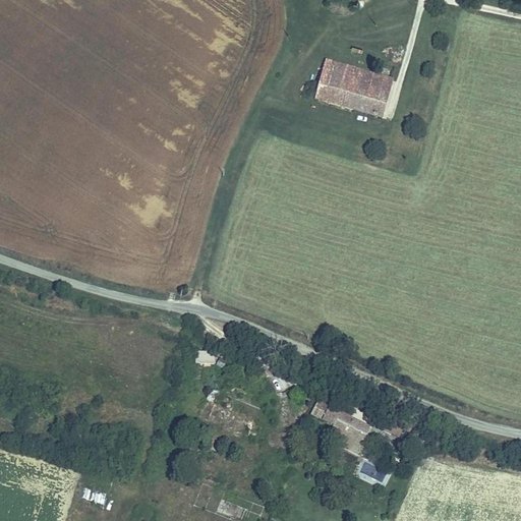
[(313,100),(381,117),(392,76),(325,58),(313,100)]
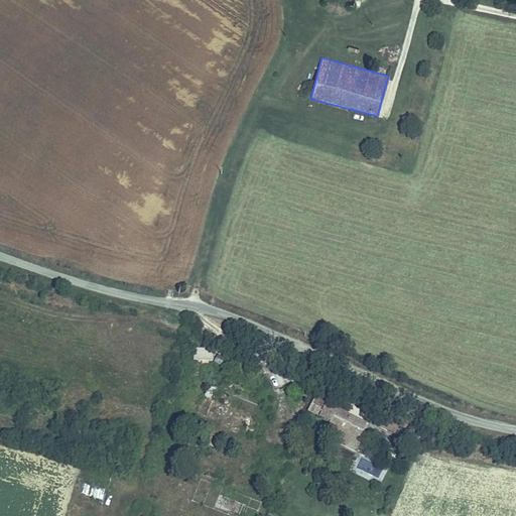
[(213,349),(197,348),(197,359),(212,360),(213,349)]
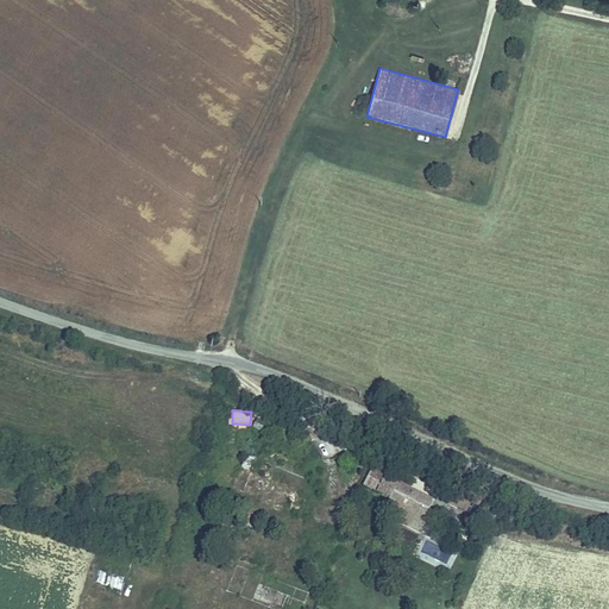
[(294,514),(302,494),(251,473),(256,462),(252,456),(245,457),(242,460),(231,490),(294,514)]
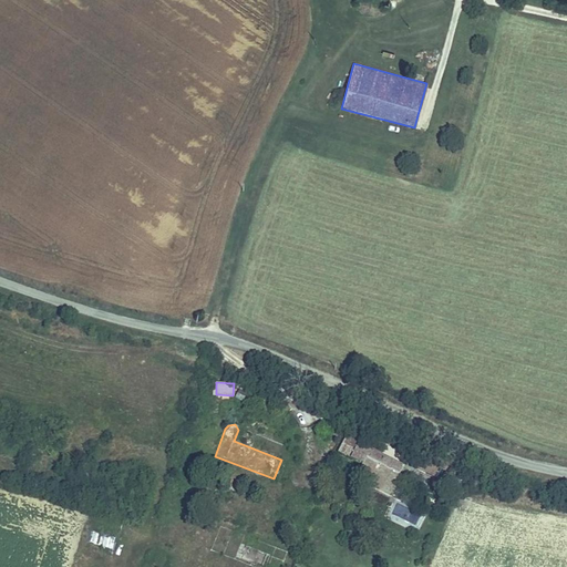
[(367,491),(388,501),(403,468),(343,439),(334,455),(356,466),(351,476),(370,485),(367,491)]
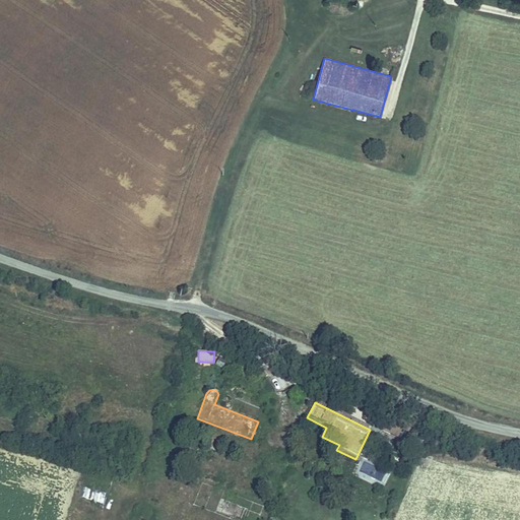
[(400,438),(405,428),(390,419),(385,430),(400,438)]
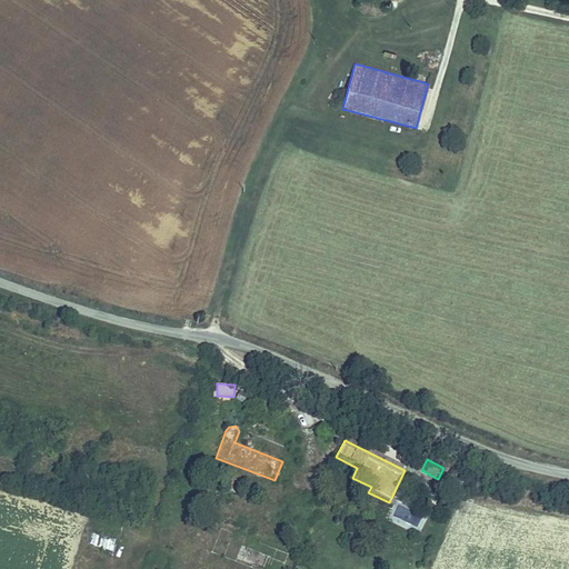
[(452,487),(458,476),(443,468),(438,479),(452,487)]
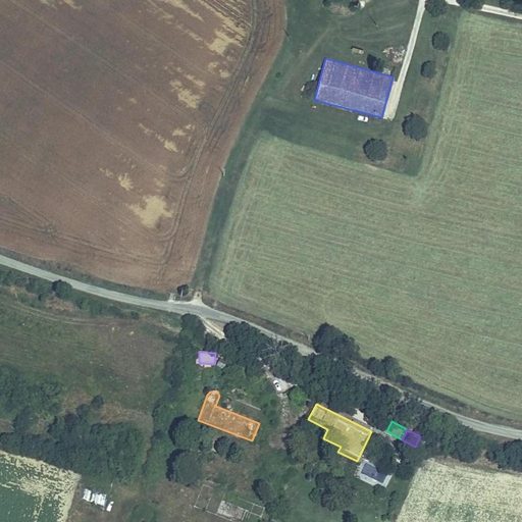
[(421,450),(426,439),(420,436),(415,447),(421,450)]
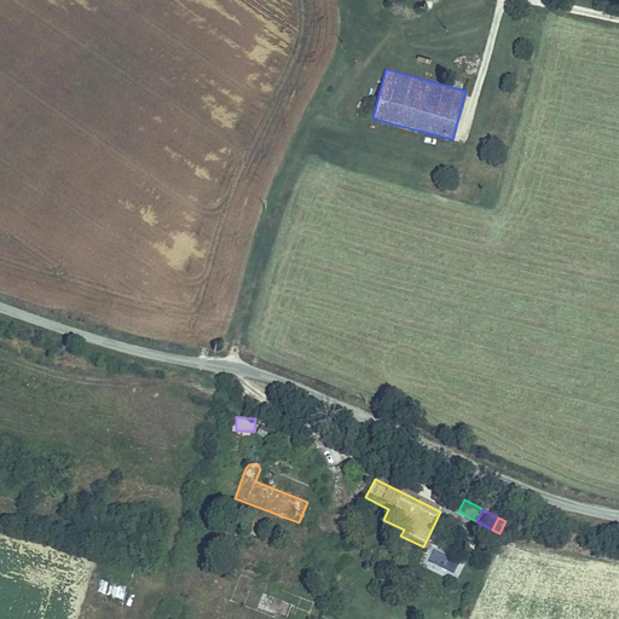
[(102,578),(97,591),(122,600),(126,586),(102,578)]
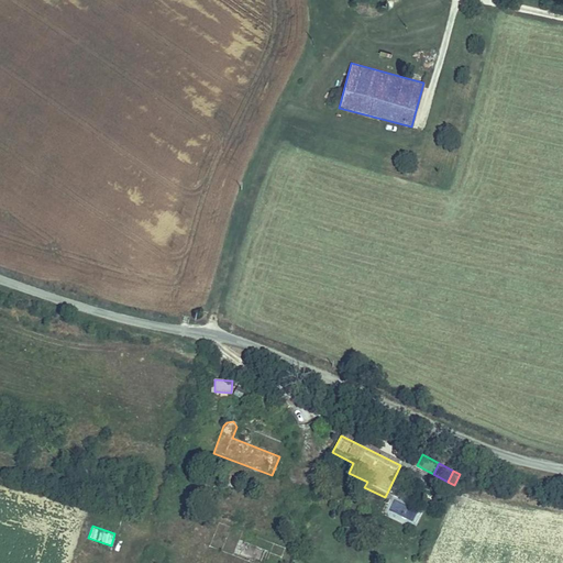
All buildings are outlined.
